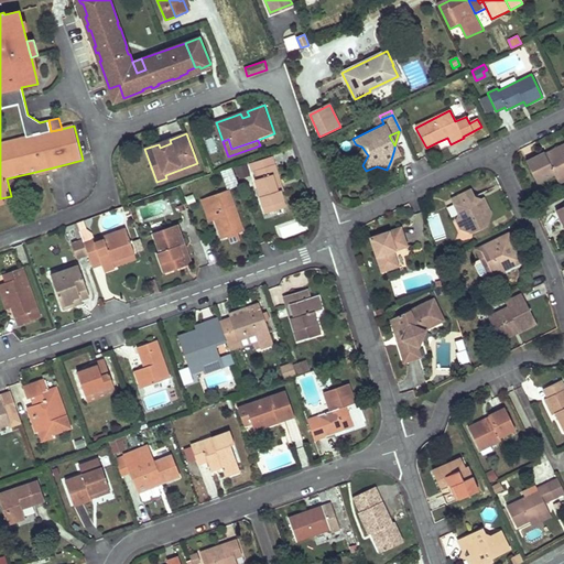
[(563,144),(544,154),(546,159),(563,149),(563,144)]
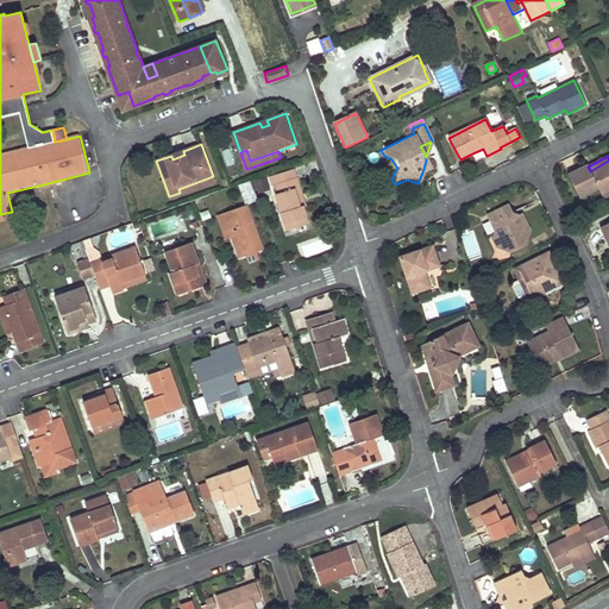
[(387,168),(391,179),(397,168),(391,159),(390,158),(387,168)]
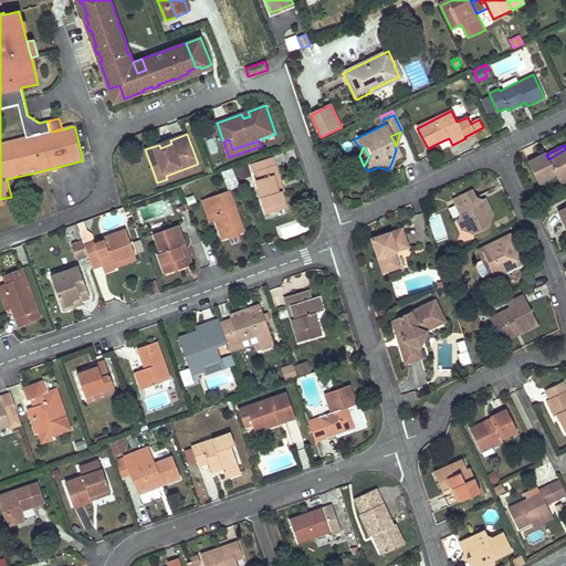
[(537,157),(527,163),(537,184),(556,175),(561,185),(565,181),(565,149),(548,159),(546,155),(545,154),(537,157)]
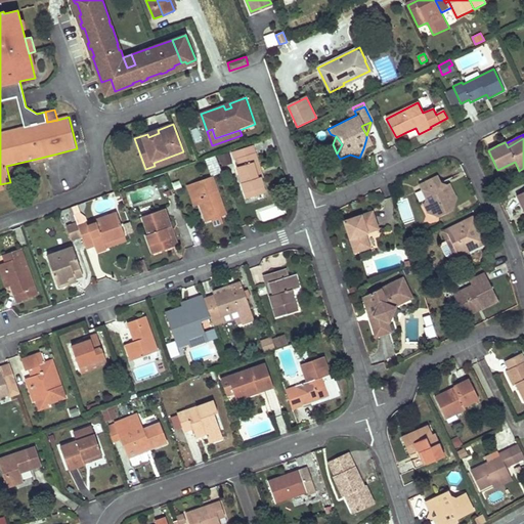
[(253,145),(231,153),(233,160),(235,159),(237,167),(235,167),(246,200),(258,195),(266,193),(256,162),(258,161),(253,145)]
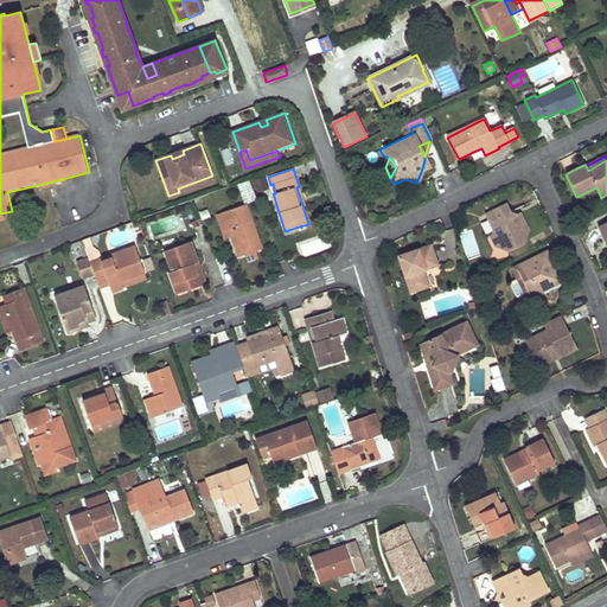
[(179,192),(168,196),(170,198),(215,181),(212,176),(178,189),(179,192)]
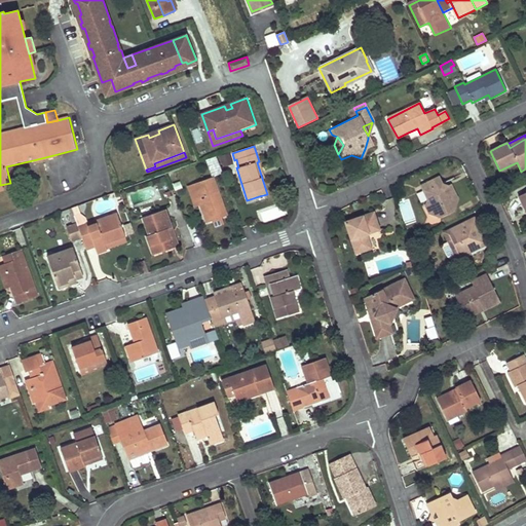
[(230,153),(219,157),(222,166),(233,163),(230,153)]
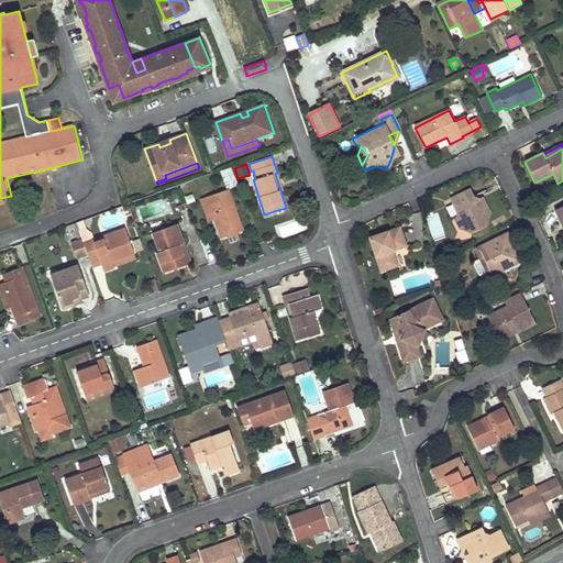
[(62,165),(35,172),(36,174),(62,168),(62,165)]
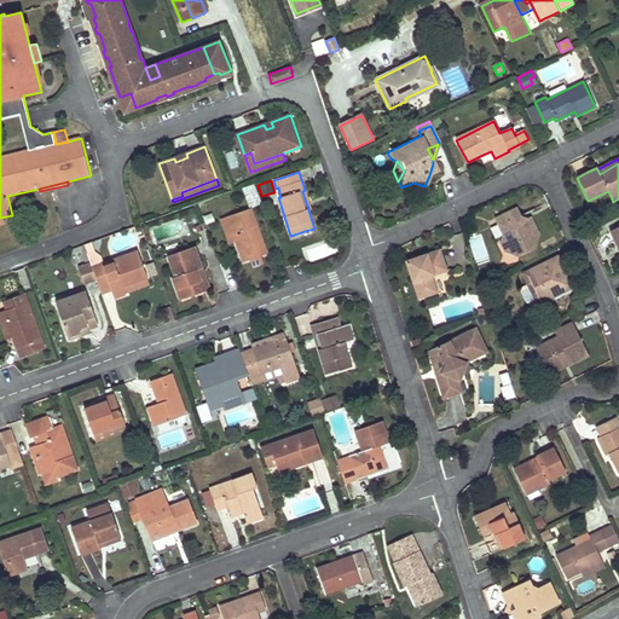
[(250,209),(226,217),(236,241),(243,261),(256,256),(267,253),(250,209)]
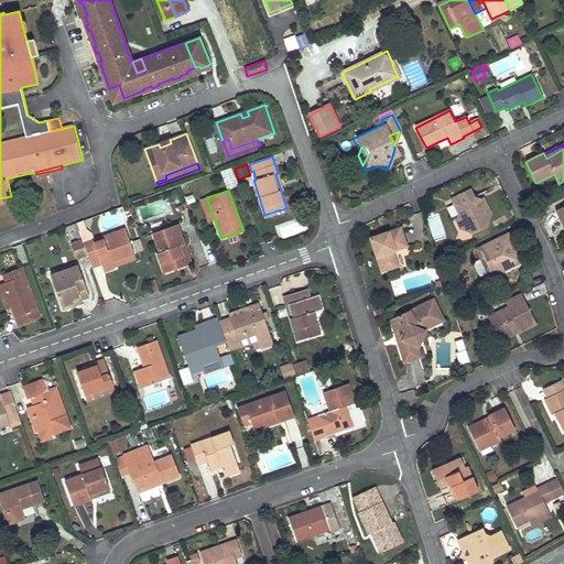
[(474,198),(470,192),(452,201),(458,215),(456,221),(461,230),(474,235),(486,229),(491,215),(487,206),(484,199),(481,202),(475,205),(473,201),(474,198)]
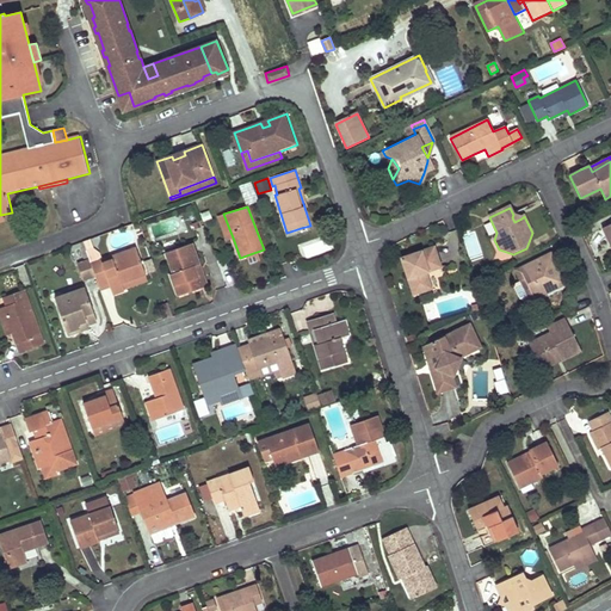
[(220,216),(228,240),(233,238),(223,214),(220,216)]
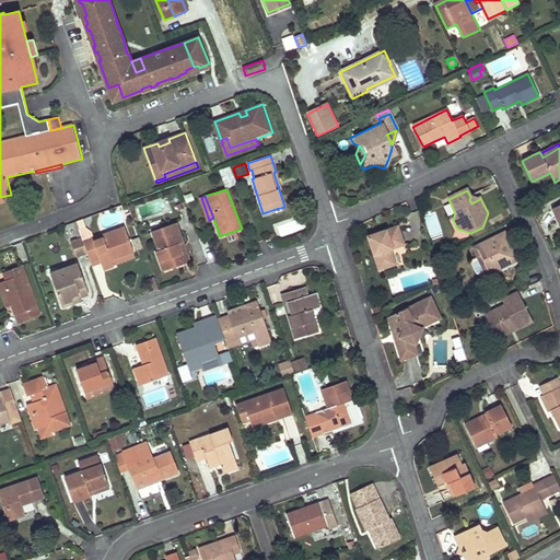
[(559,205),(549,211),(559,228),(559,226),(559,205)]
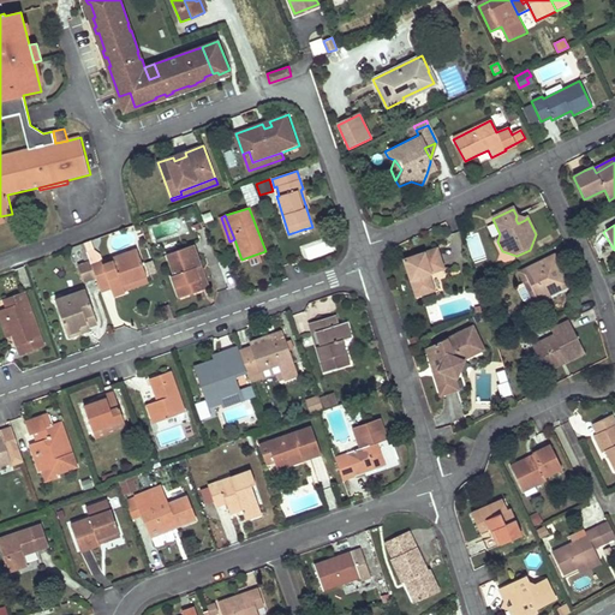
[(84,244),(79,245),(87,263),(90,262),(87,251),(84,244)]
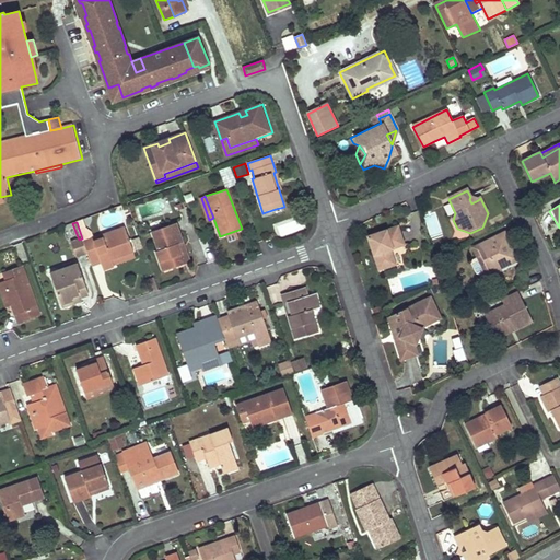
[(175,223),(152,231),(159,249),(155,252),(162,271),(176,267),(186,264),(179,243),(182,242),(175,223)]
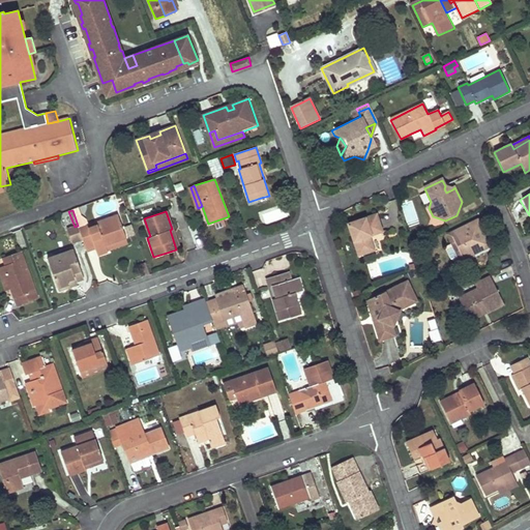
[(88,224),(79,227),(83,239),(87,252),(95,249),(97,257),(108,253),(108,251),(116,248),(128,243),(118,213),(88,224)]
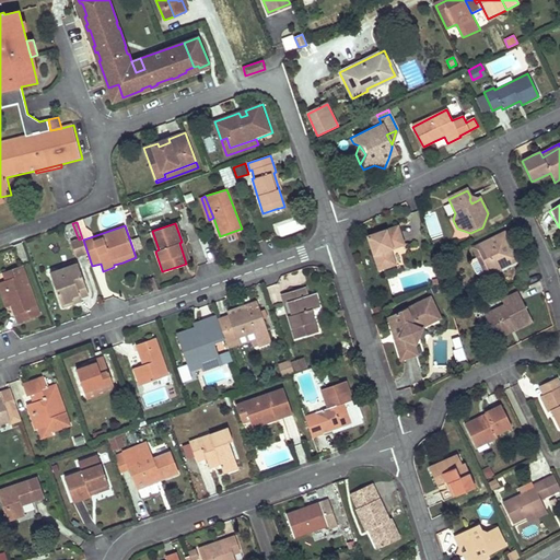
[(85,226),(79,229),(82,238),(83,240),(93,236),(91,230),(85,226)]
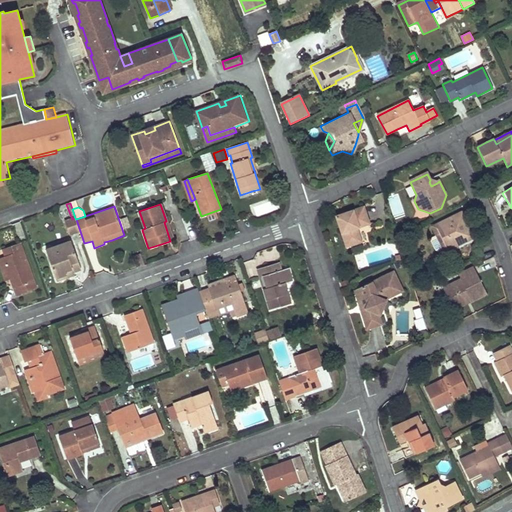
[(350,214),(336,218),(345,250),(362,245),(358,232),(356,233),(356,232),(355,231),(356,229),(358,228),(359,230),(370,226),(365,209),(350,214)]
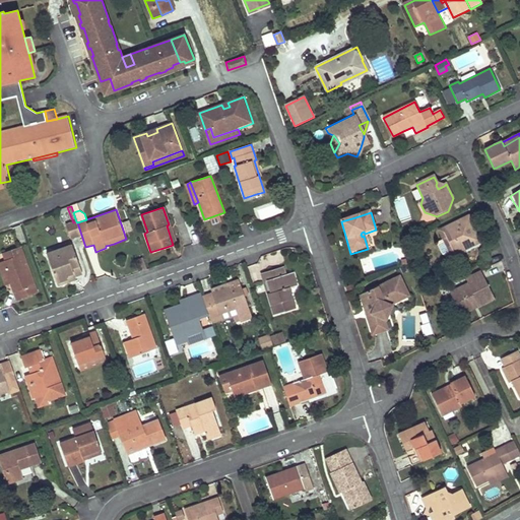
[(467,217),(437,233),(442,242),(445,241),(451,253),(462,248),(463,252),(479,244),(474,234),(473,235),(470,229),(471,228),(469,221),(467,217)]
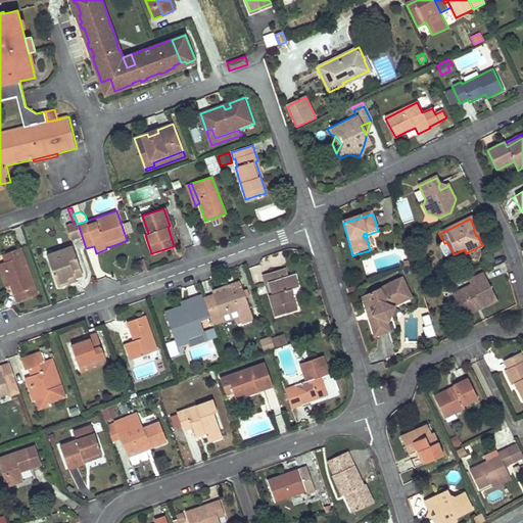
[(74,224),(66,226),(72,240),(82,236),(78,224),(77,223),(74,224)]
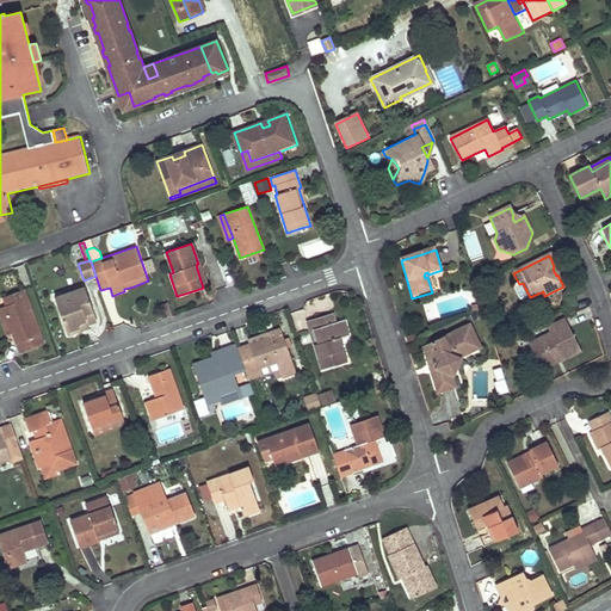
[(198,264),(196,265),(203,288),(208,285),(201,264),(198,264)]
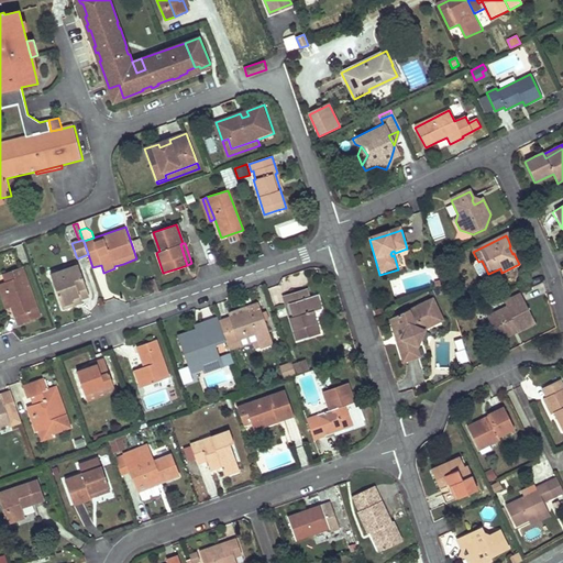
[(488,274),(482,261),(478,262),(487,279),(501,273),(500,268),(488,274)]
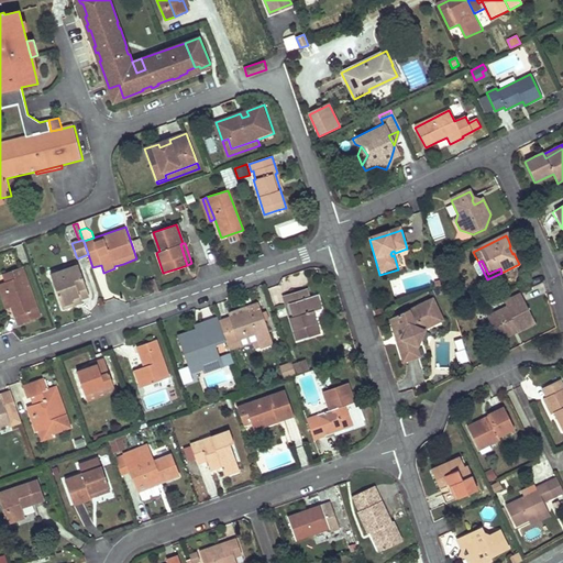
[(78,265),(51,275),(53,282),(64,278),(63,275),(79,269),(78,265)]
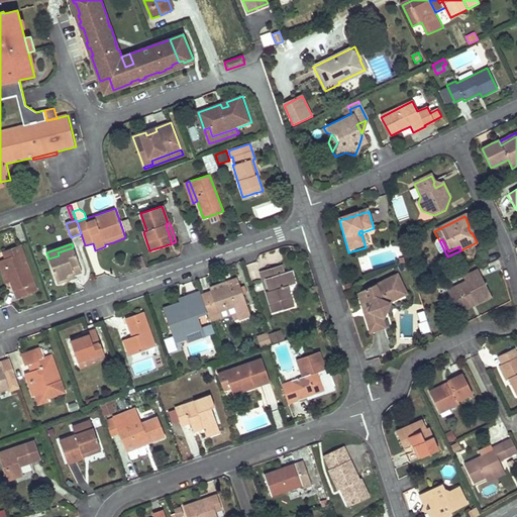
[(0,251),(3,260),(24,251),(21,244),(0,251)]
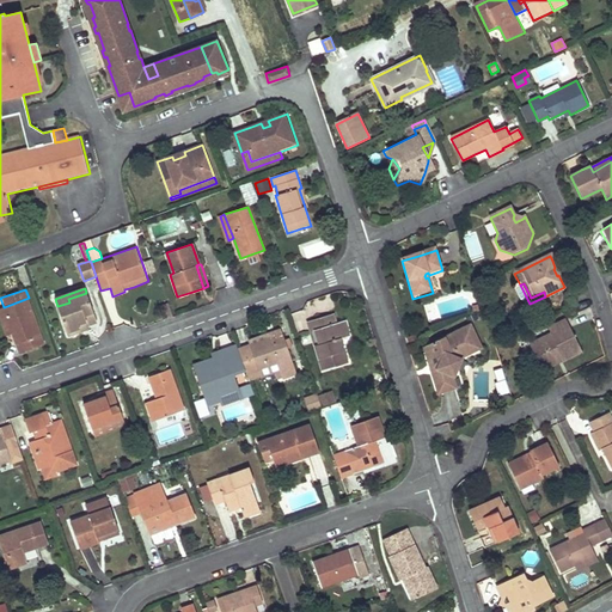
[(69,303),(57,306),(66,332),(81,328),(80,324),(86,323),(89,326),(97,323),(86,293),(68,299),(69,303)]
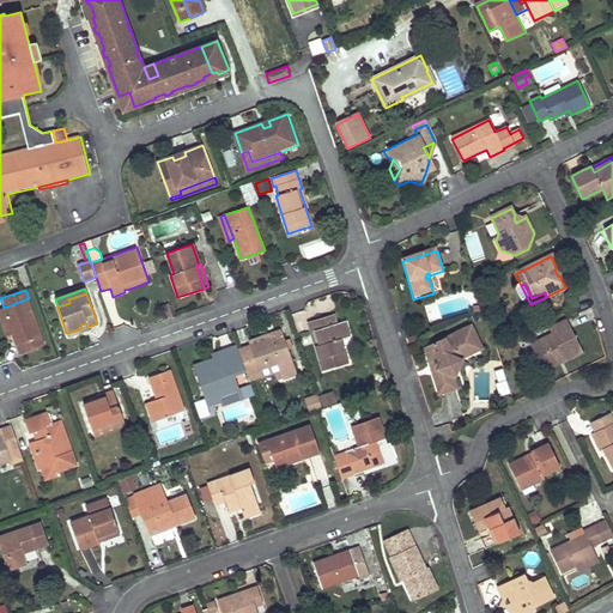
[(29,298),(4,308),(13,333),(20,353),(31,349),(46,344),(29,298)]
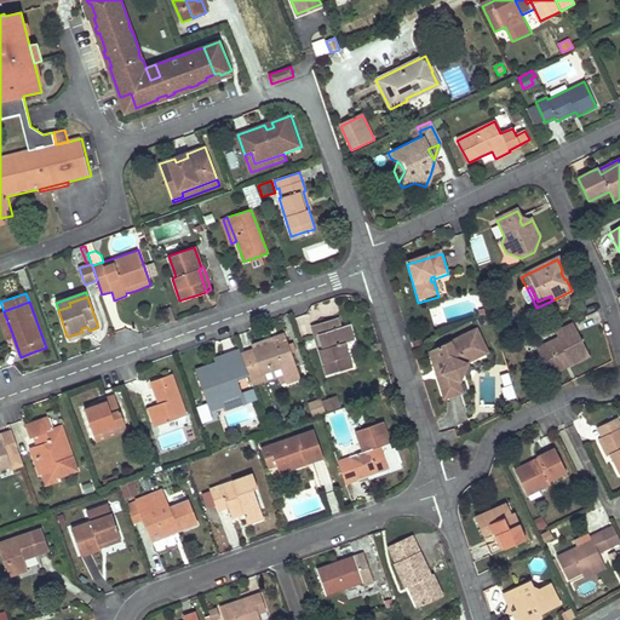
[(4,311),(0,311),(0,315),(9,339),(13,337),(4,311)]
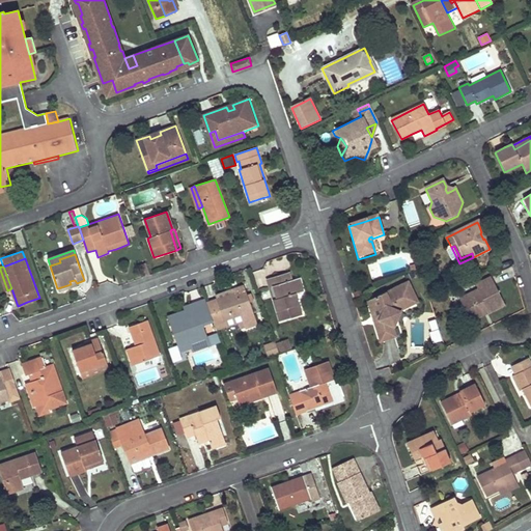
[(277,277),(268,280),(281,322),(302,314),(296,294),(300,292),(296,279),(291,280),(288,273),(277,277)]
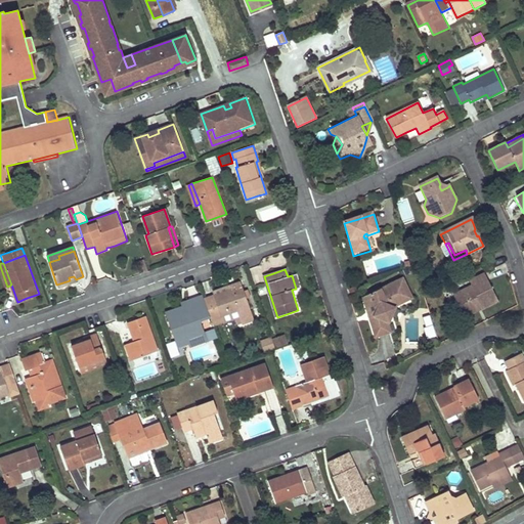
[(466,290),(450,297),(461,317),(479,308),(480,311),(497,303),(490,290),(483,275),(467,284),(469,289),(471,293),(468,294),(466,290)]
